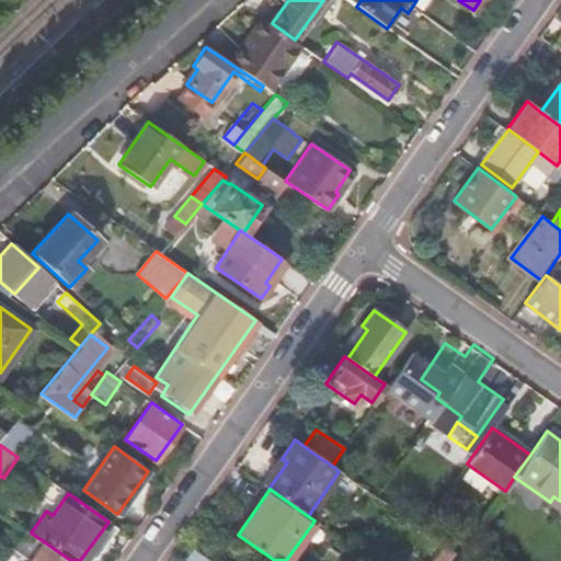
[(70,560),(31,533),(25,529),(13,549),(31,560),(30,560),(70,560)]
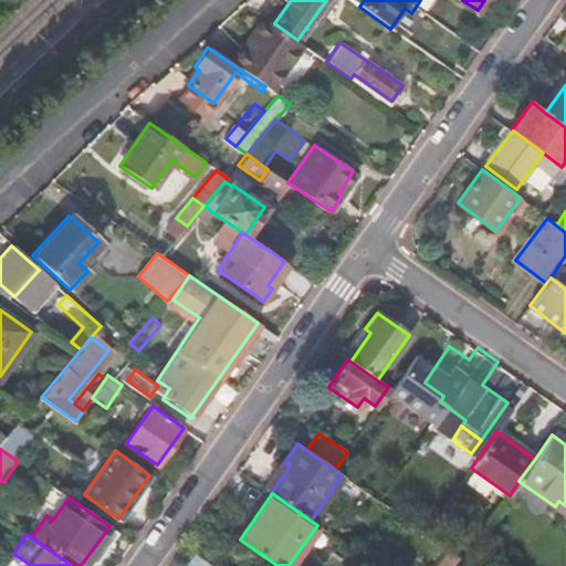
[(212,565),(194,553),(184,565),(212,565)]
